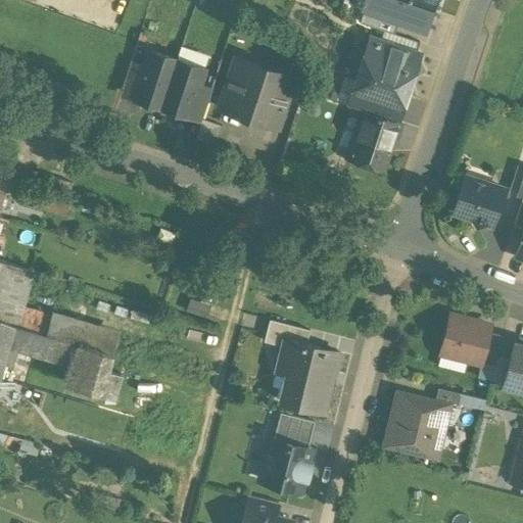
[(366,0),(363,11),(425,31),(431,10),(399,0),(366,0)]
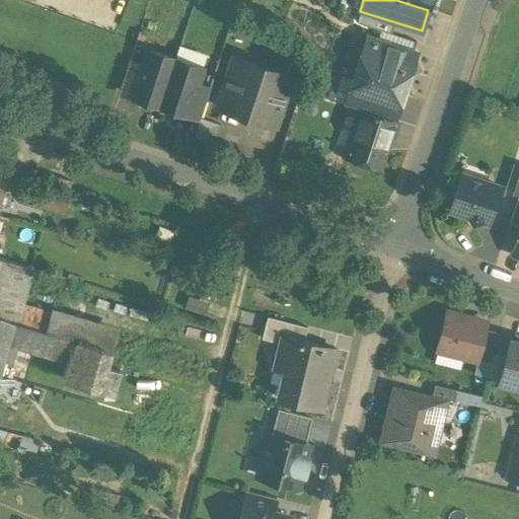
[(431,0),(396,0),(428,10),(431,0)]
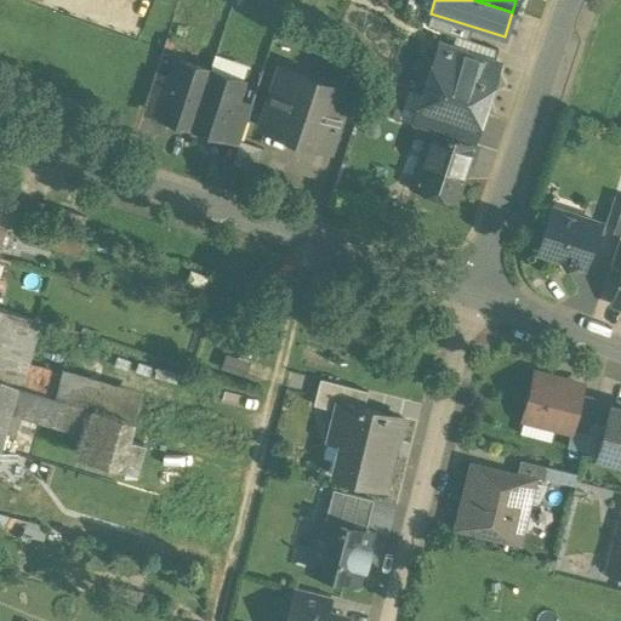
[(495,64),(444,49),(438,51),(414,125),(429,130),(431,130),(440,101),(469,110),(460,140),(469,143),(495,64)]
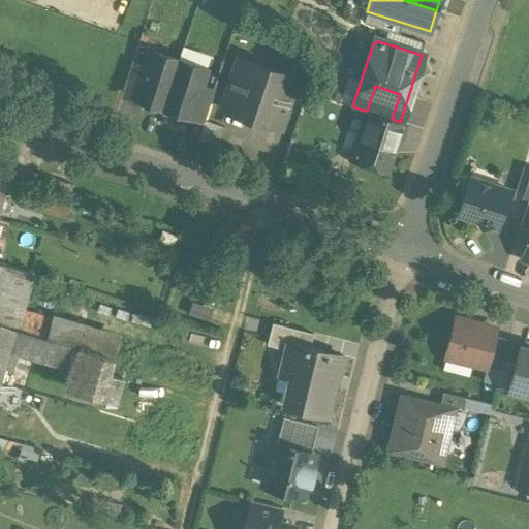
[(135,97),(134,99),(162,109),(178,61),(150,52),(145,67),(135,97)]
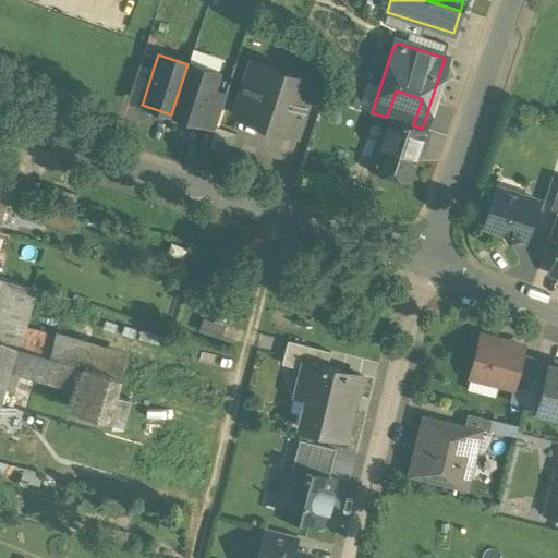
[(313,82),(251,62),(233,116),(294,135),(313,82)]
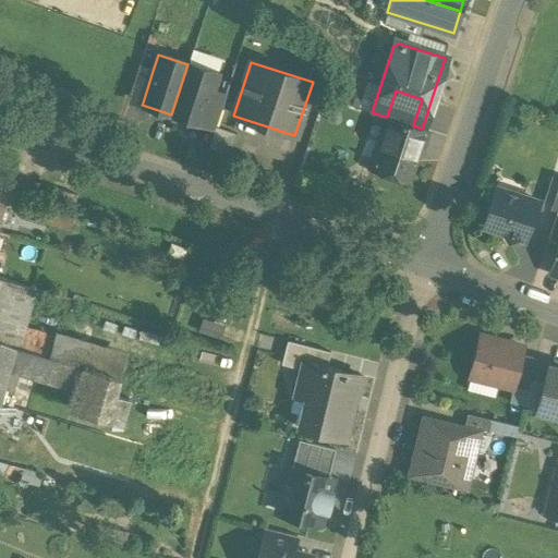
[(217,74),(187,64),(171,114),(199,124),(201,122),(211,91),(217,74)]
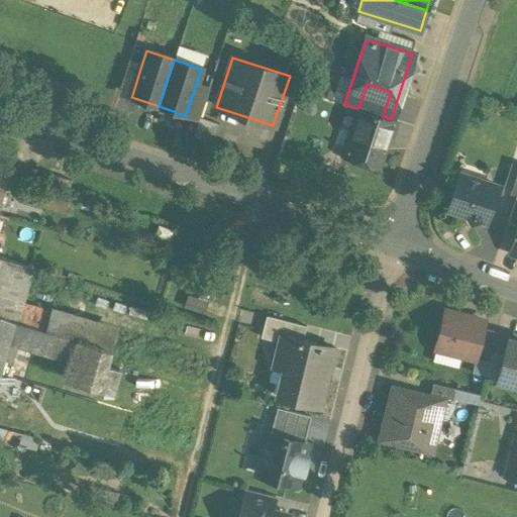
[(128,62),(118,91),(132,95),(141,66),(128,62)]
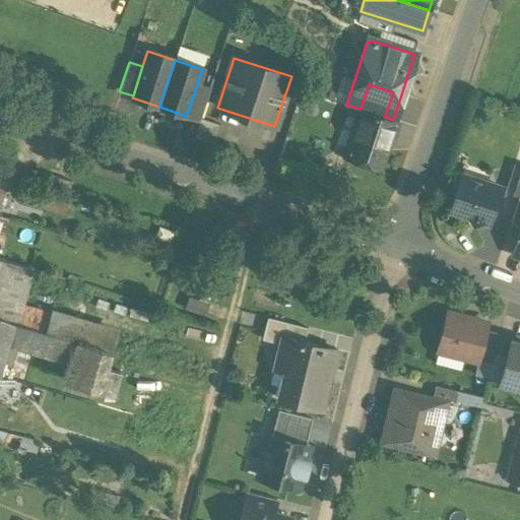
[(210,88),(197,84),(187,114),(200,118),(210,88)]
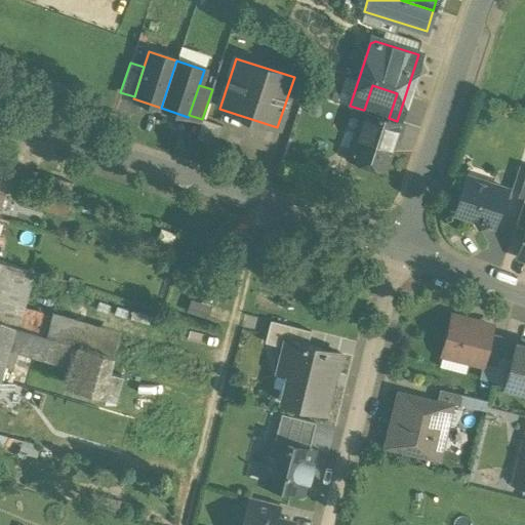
[(397,93),(372,85),(364,110),(381,116),(389,118),(397,93)]
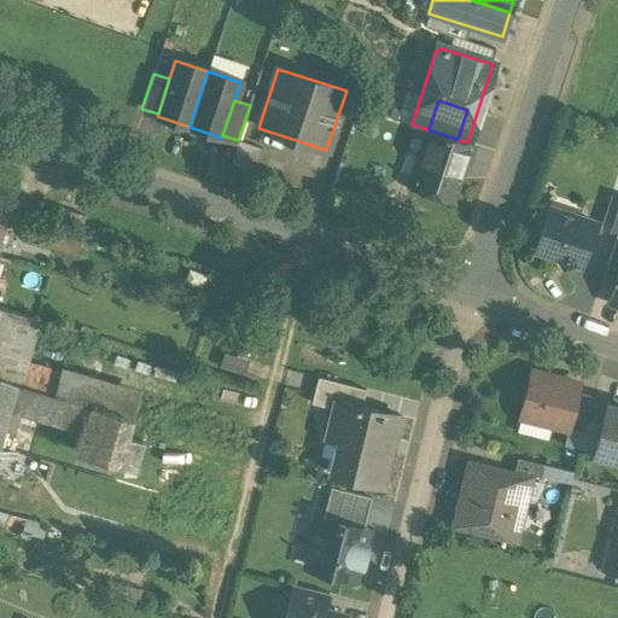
[(81,116),(65,111),(62,123),(77,128),(81,116)]
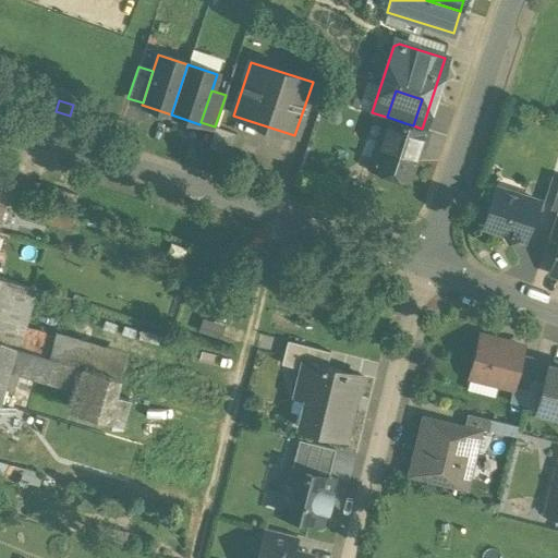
[(387,117),(386,117),(370,167),(372,173),(379,176),(385,172),(407,180),(417,147),(422,149),(422,147),(400,140),(405,123),(387,117)]
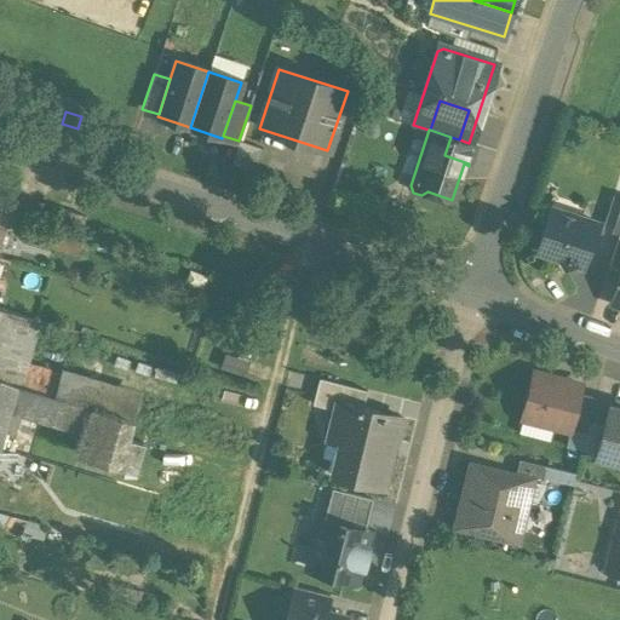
[(459,139),(451,137),(445,155),(469,164),(475,145),(469,143),(459,139)]
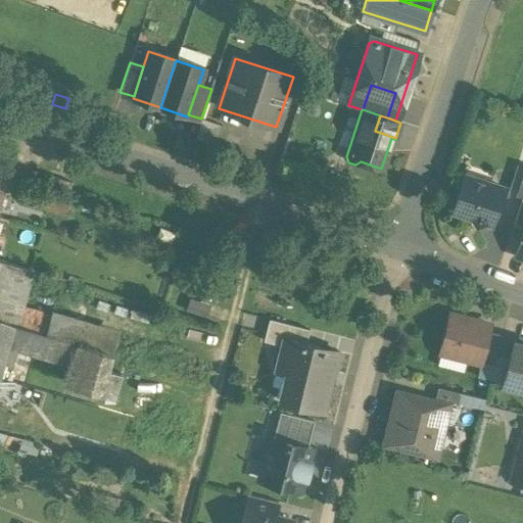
[(221,126),(201,120),(195,140),(215,146),(221,126)]
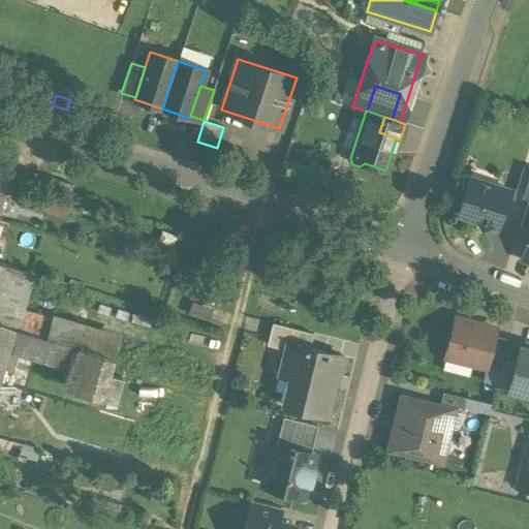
[(528,169),(523,167),(514,193),(528,198),(528,195),(528,169)]
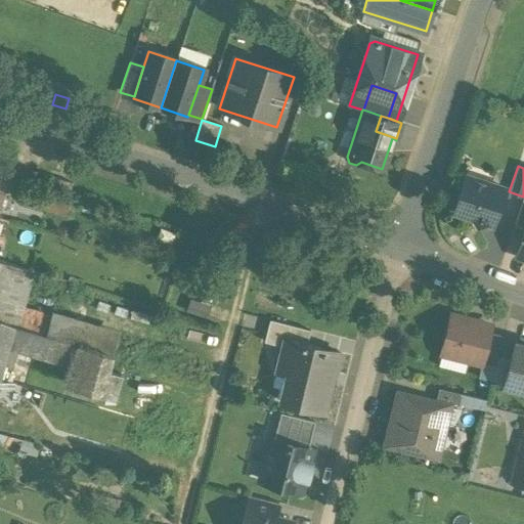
[(479,188),(463,183),(453,212),(473,219),(477,227),(485,223),(492,225),(505,188),(489,183),(479,188)]
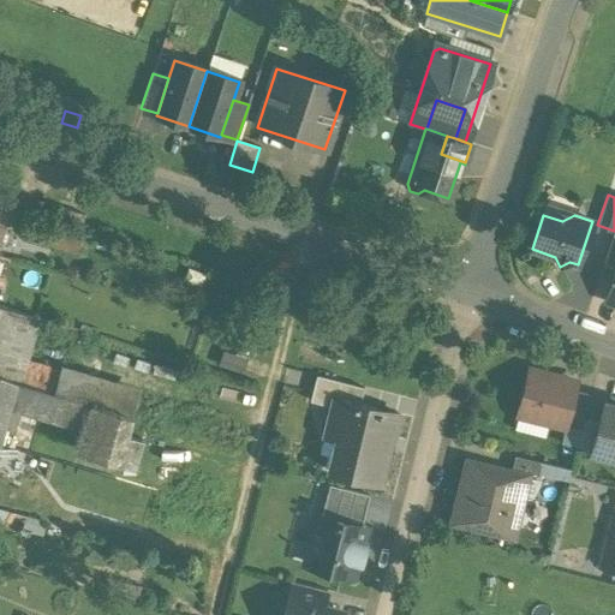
[(614,227),(614,231),(603,264),(614,267),(614,227)]
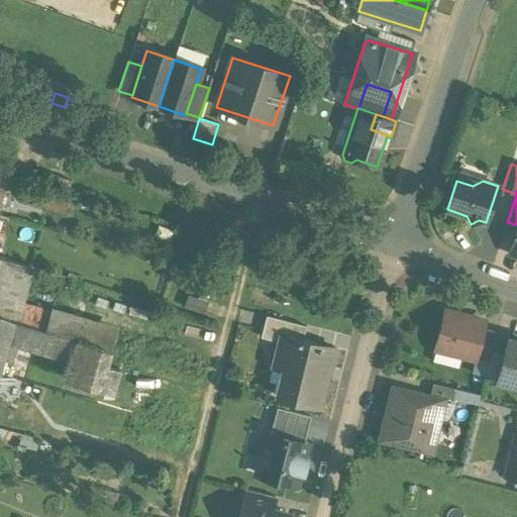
[(73,203),(41,195),(37,207),(70,215),(73,203)]
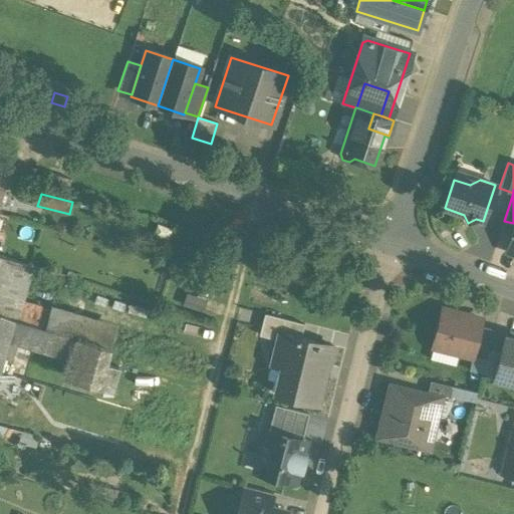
[(0,256),(8,259),(13,239),(3,237),(8,217),(0,214),(0,256)]
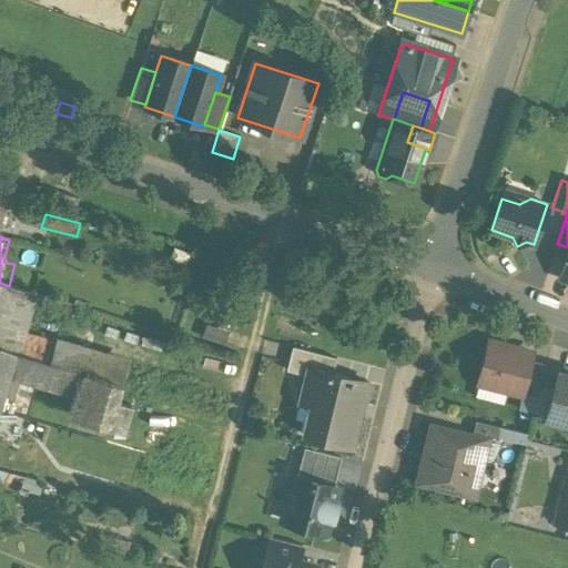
[(36,295),(9,286),(4,303),(31,311),(36,295)]
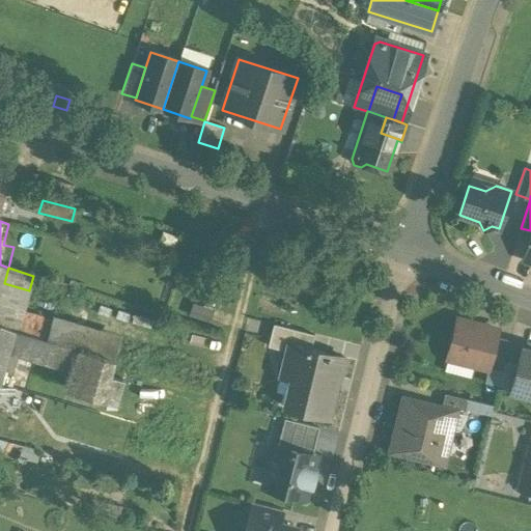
[(25,305),(0,298),(0,297),(0,324),(12,329),(17,331),(19,331),(23,313),(25,305)]
